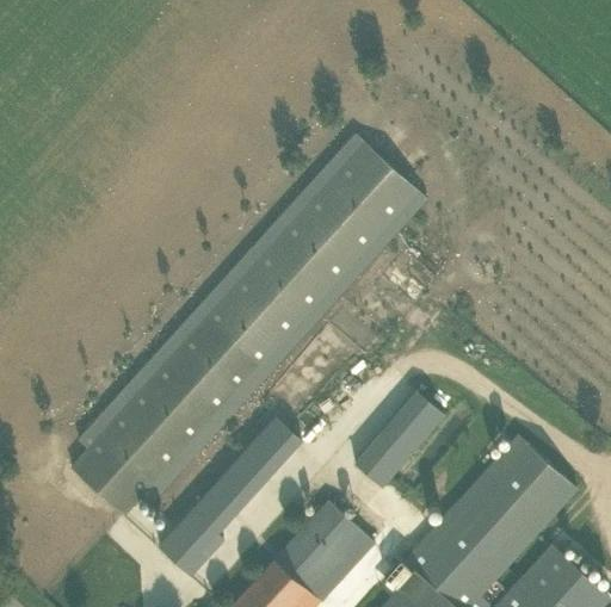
[(426,199),(356,136),(78,441),(87,450),(71,469),(123,515),(140,497),(149,506),(426,199)]
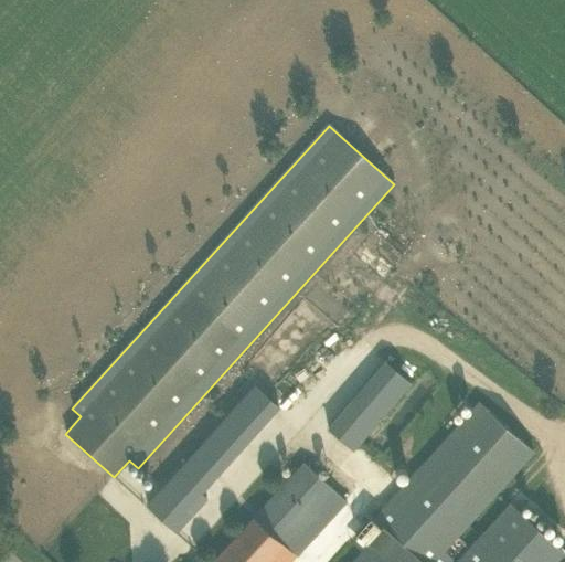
[(385,360),(326,427),(353,452),(413,384),(385,360)]
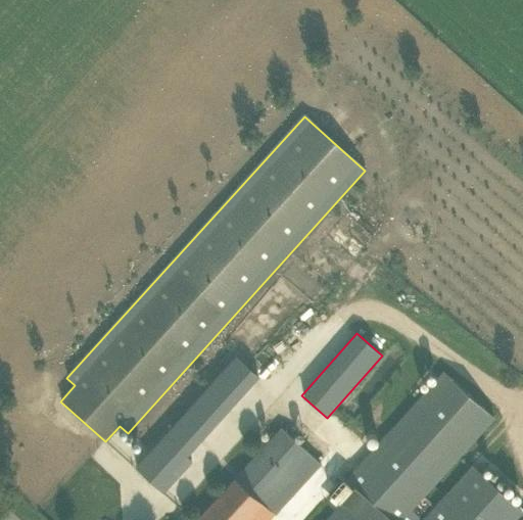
[(346,500),(335,513),(328,519),(522,519),(522,512),(481,474),(473,468),(425,519),(402,519),(493,419),(443,374),(379,445),(346,482),(342,479),(334,488),(346,500)]
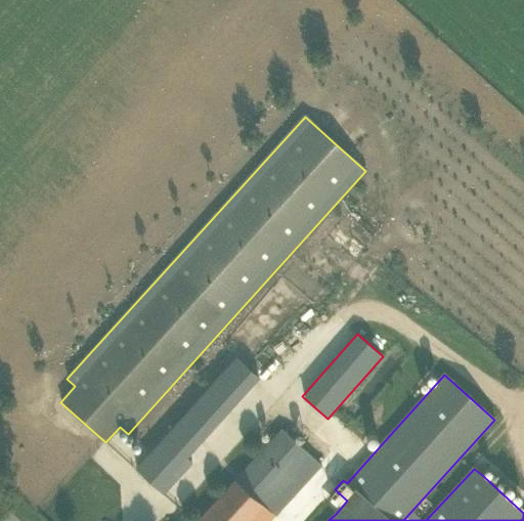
[(271,520),(321,466),(297,444),(281,430),(200,520),(271,520)]
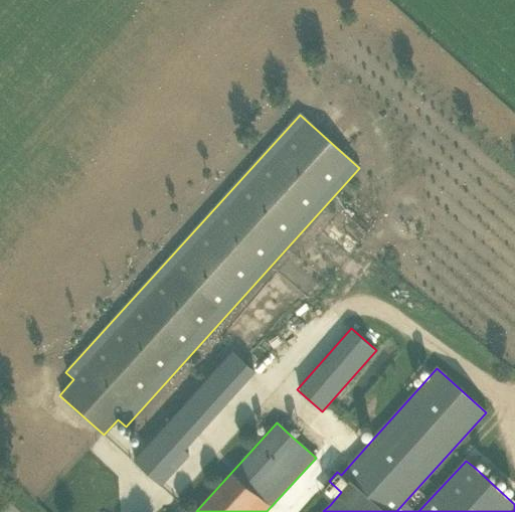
[(147,445),(133,460),(161,485),(189,454),(185,451),(161,429),(147,445)]
